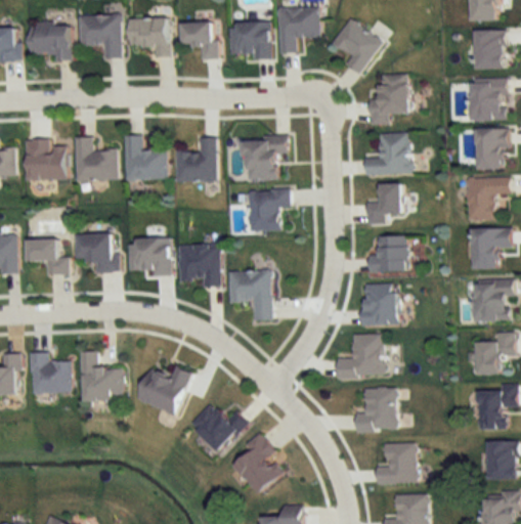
[(501,20),(500,0),(469,0),(469,20),(501,20)]
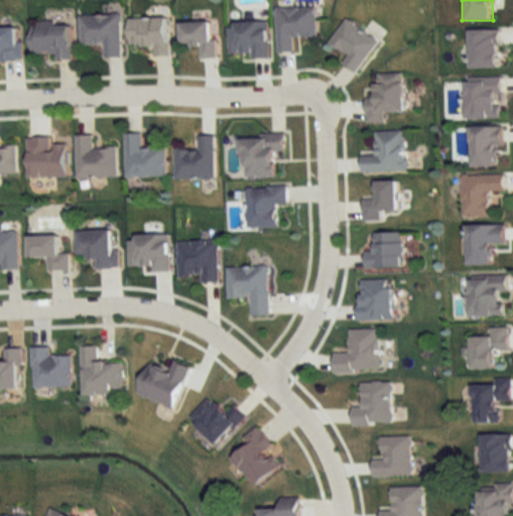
[(313,37),(313,8),(273,8),(273,52),(290,52),(290,37),(313,37)]
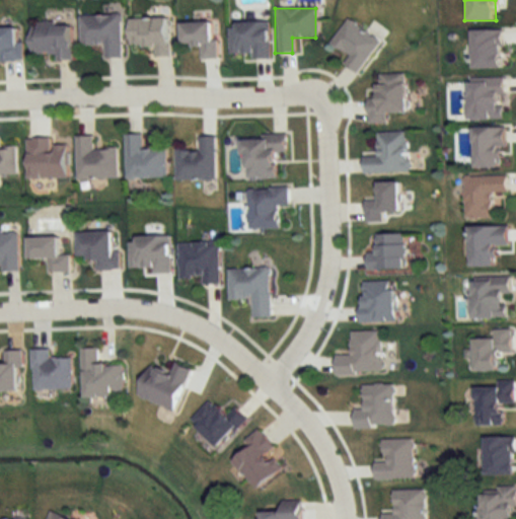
[(78,15),(78,46),(100,46),(100,57),(119,57),(119,15),(78,15)]
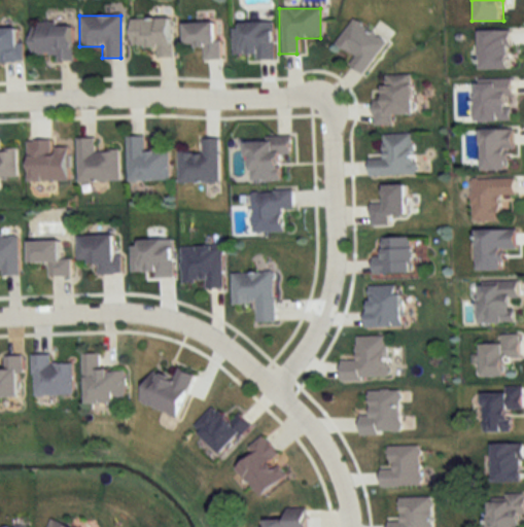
[(153,57),(170,56),(169,18),(129,20),(130,46),(153,46),(153,57)]
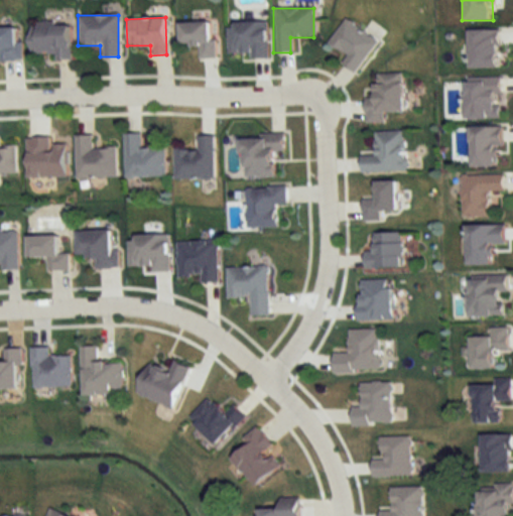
[(344,54),(338,62),(353,74),(375,41),(344,18),(327,41),(344,54)]
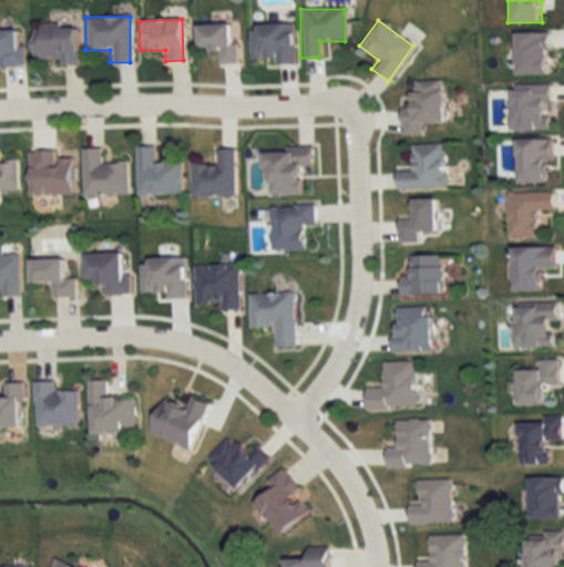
[(215,64),(235,64),(234,43),(229,43),(229,24),(195,24),(195,50),(215,49),(215,64)]
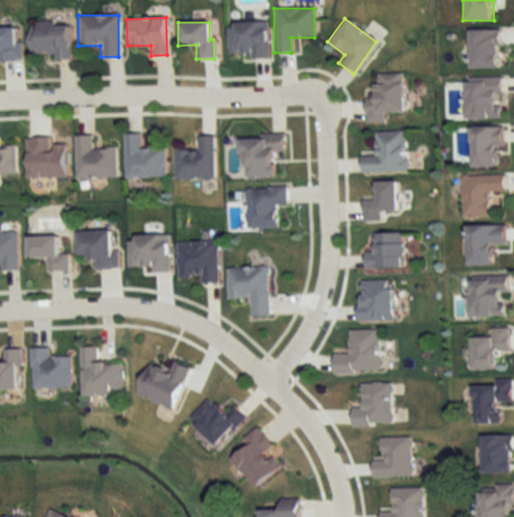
[(266,58),(266,22),(226,22),(226,58),(266,58)]
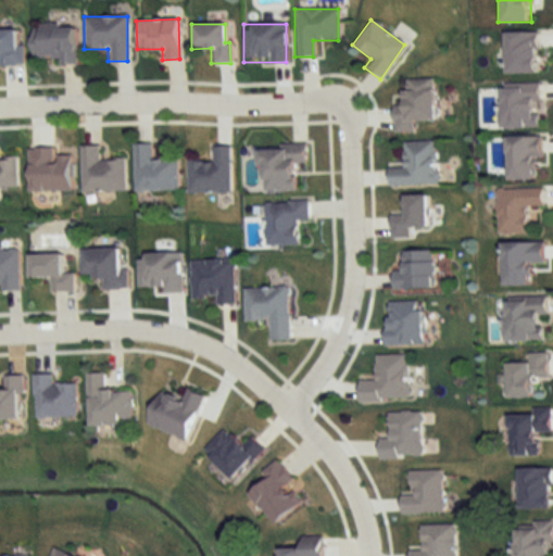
[(74,25),(32,25),(32,63),(74,63),(74,25)]
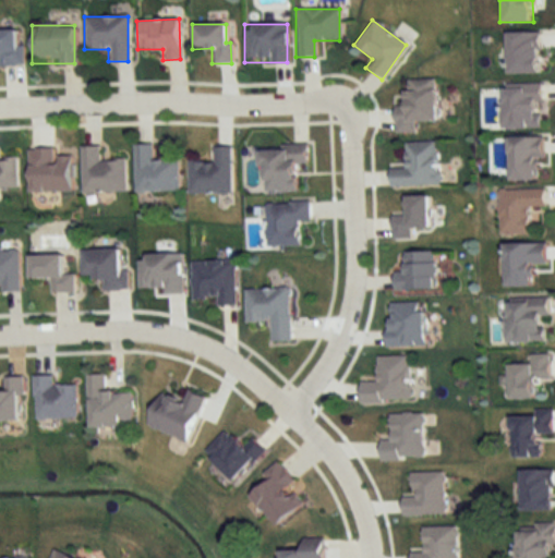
[(22,44),(16,44),(16,29),(0,29),(0,64),(22,64),(22,44)]
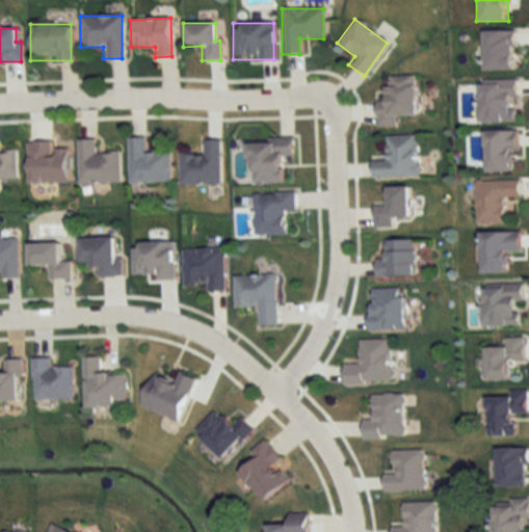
[(481,70),(512,70),(512,30),(481,30),(481,70)]
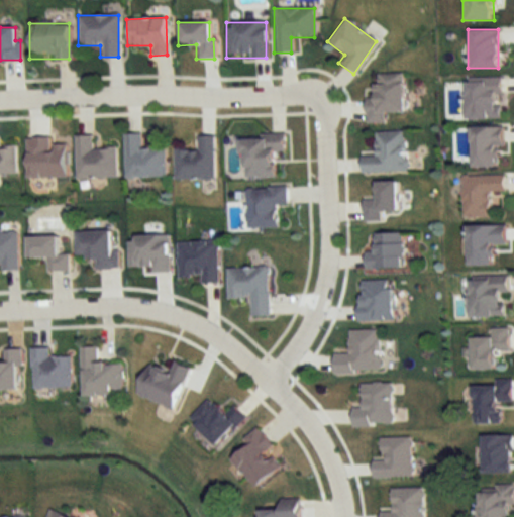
[(364,97),(365,122),(383,122),(383,112),(402,111),(402,73),(373,74),(374,97),(364,97)]
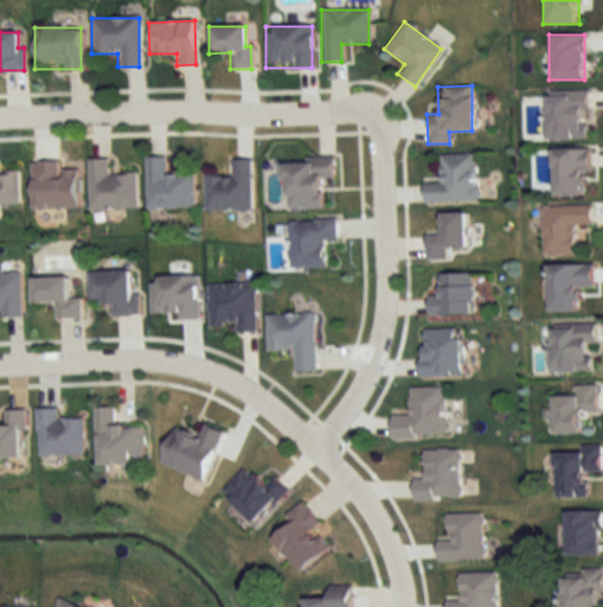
[(585,139),(585,91),(543,91),(543,139),(585,139)]
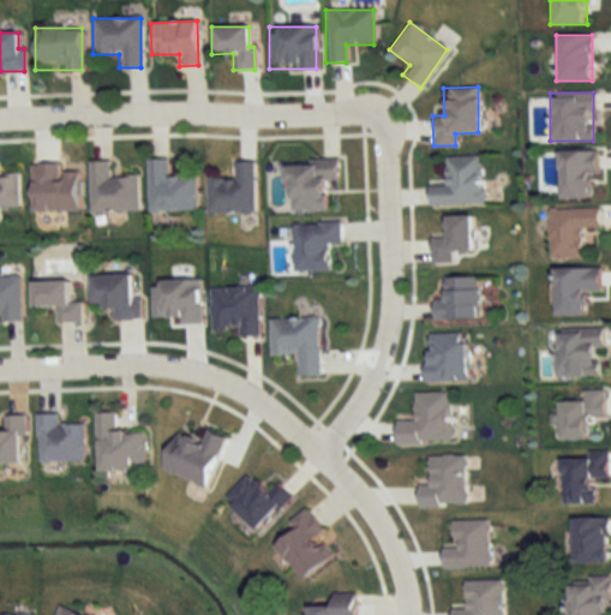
[(558,150),(558,198),(595,198),(594,150),(558,150)]
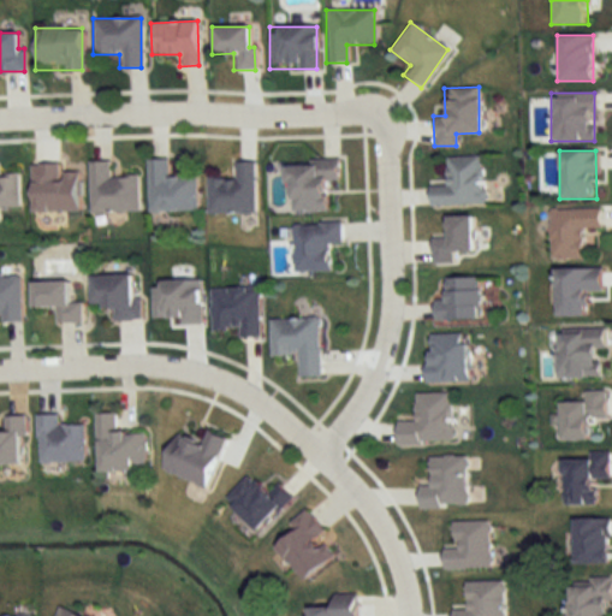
[(480,155),(444,157),(445,185),(427,185),(428,205),(481,203),(480,155)]
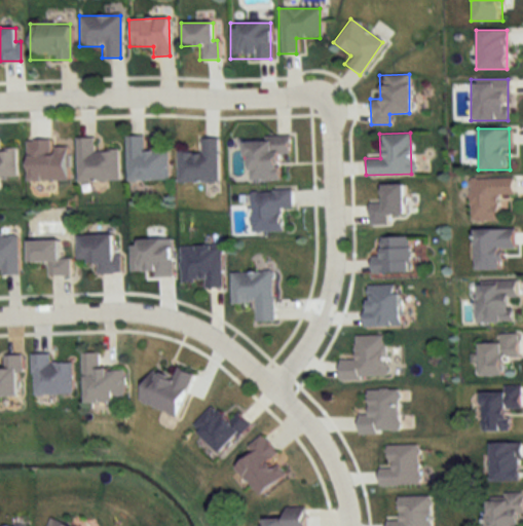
[(166,180),(165,149),(141,150),(141,136),(124,136),(124,180),(166,180)]
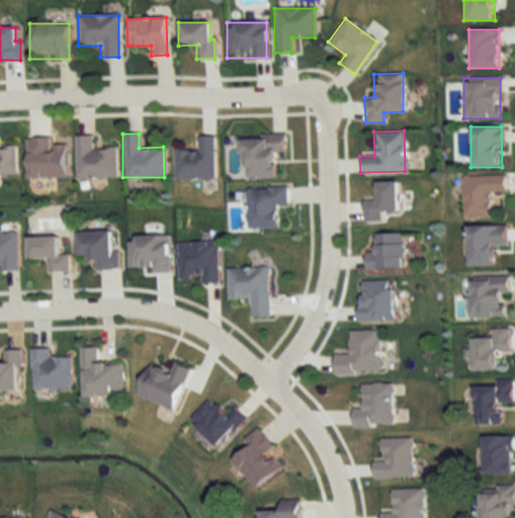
[(73,135),(75,178),(114,177),(114,148),(90,148),(90,135),(73,135)]
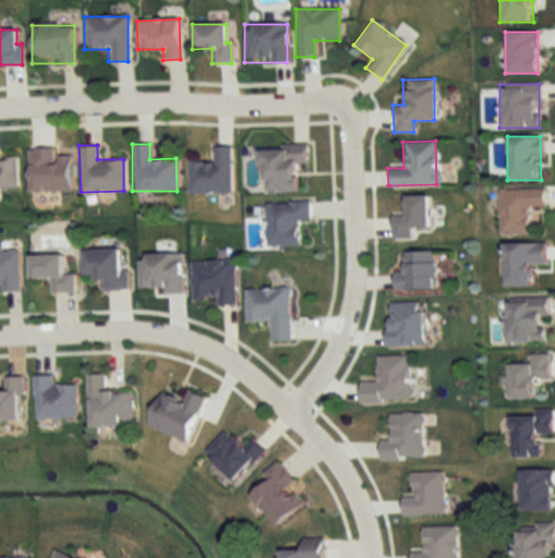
[(228,146),(209,146),(209,161),(185,161),(185,193),(228,193),(228,146)]
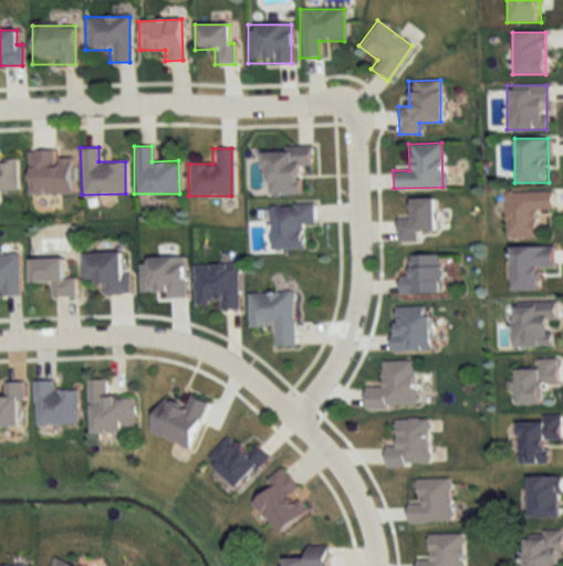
[(262,148),(263,195),(298,194),(296,166),(309,166),(309,148),(262,148)]
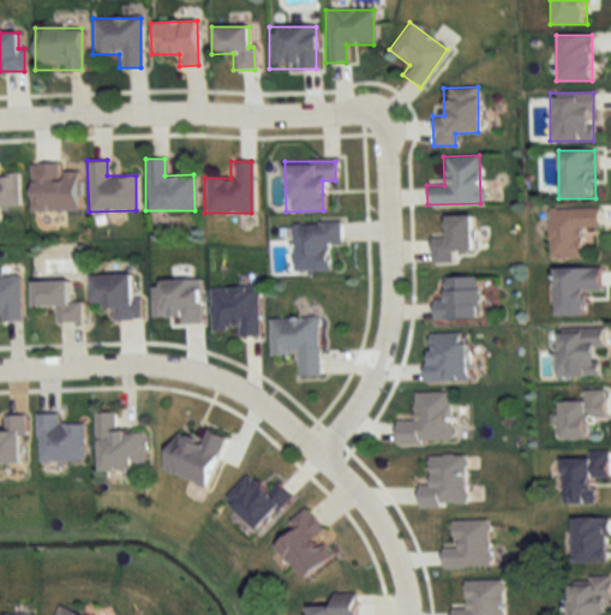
[(76,172),(57,172),(57,162),(30,163),(30,210),(76,210),(76,172)]
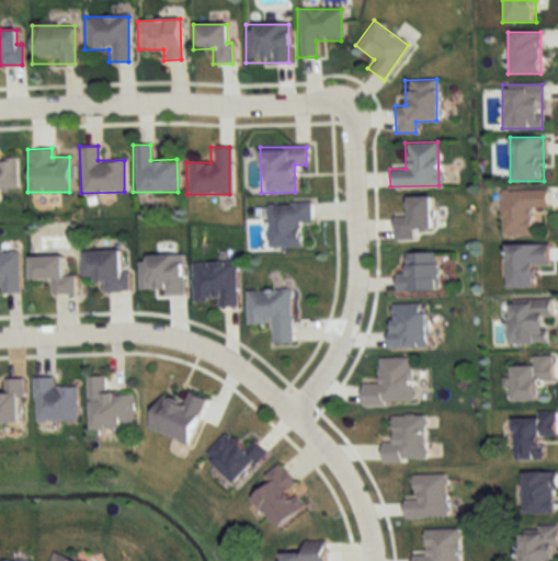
[(0,189),(15,189),(15,160),(0,159),(0,189)]
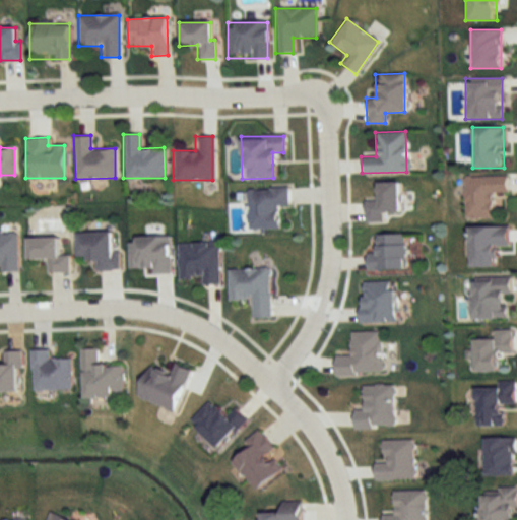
[(462,176),(463,218),(494,218),(493,193),(507,193),(506,176),(462,176)]
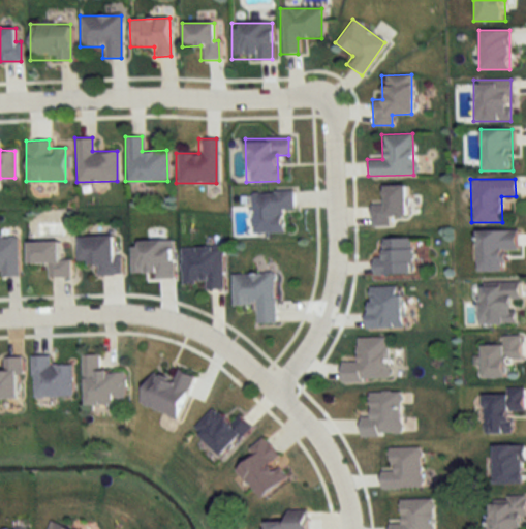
[(404,185),(382,185),(382,205),(370,205),(370,226),(389,226),(389,217),(404,216),(404,185)]
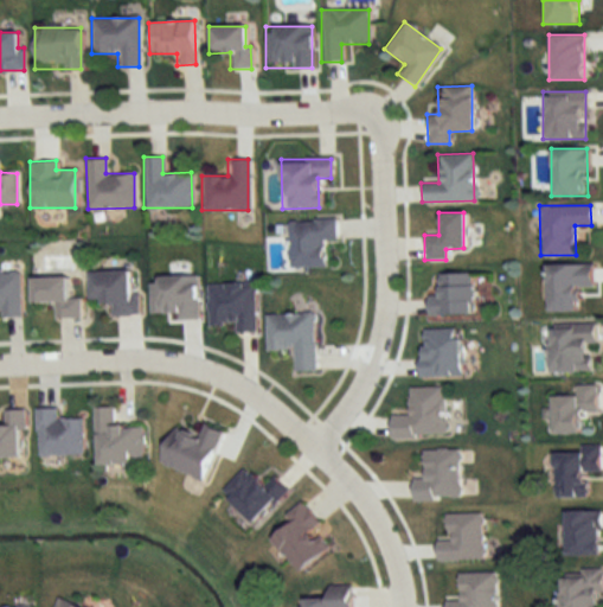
[(287,267),(322,267),(322,240),(334,240),(334,219),(287,219),(287,267)]
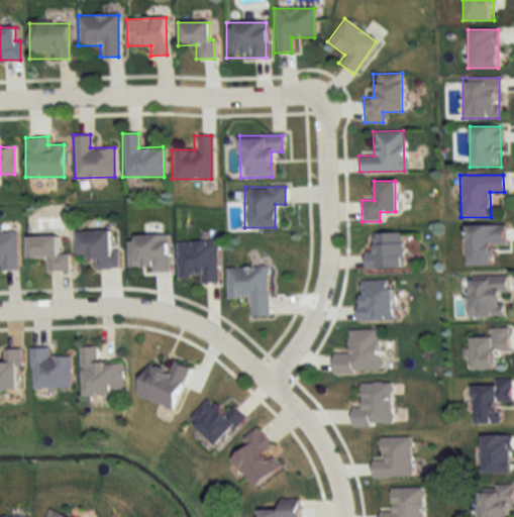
[(467,225),(467,266),(492,266),(492,244),(504,244),(504,225),(467,225)]
